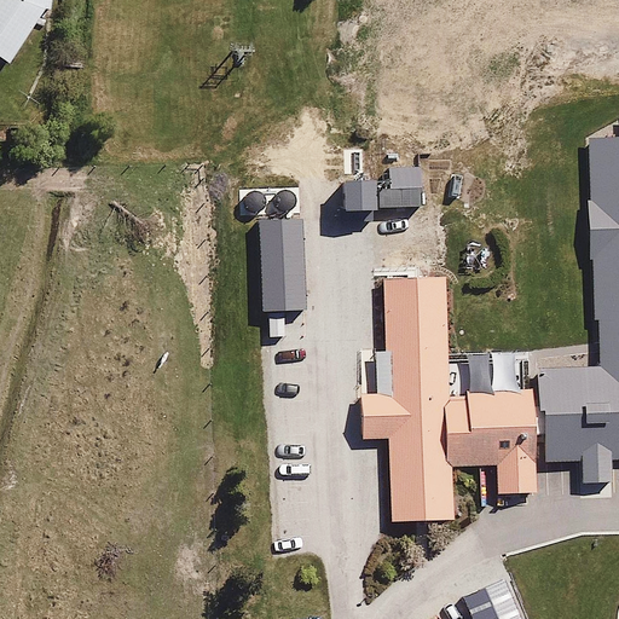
[(47,0),(0,0),(0,63),(6,68),(47,10),(47,0)]
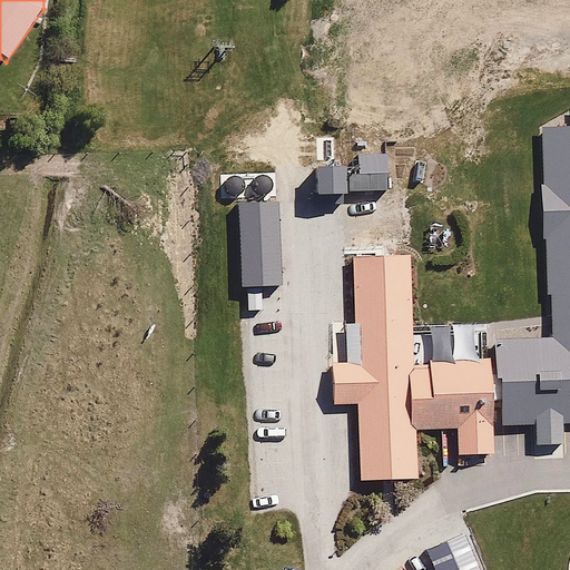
[(569,129),(544,130),(552,336),(495,338),(499,429),(537,428),(537,444),(566,443),(564,426),(569,425),(569,129)]
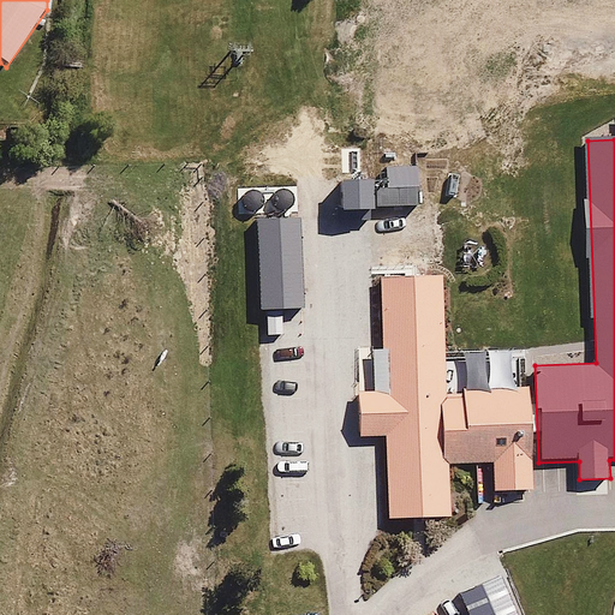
[(429,220),(428,185),(398,185),(398,221),(429,220)]
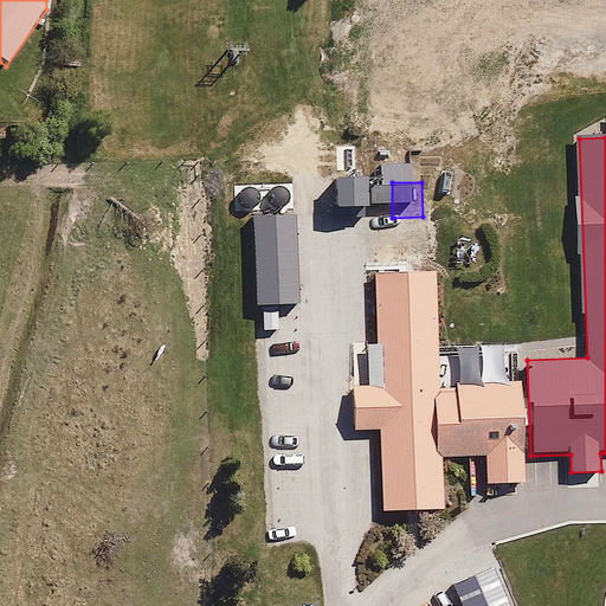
[(373,205),(345,205),(345,230),(374,230),(373,205)]
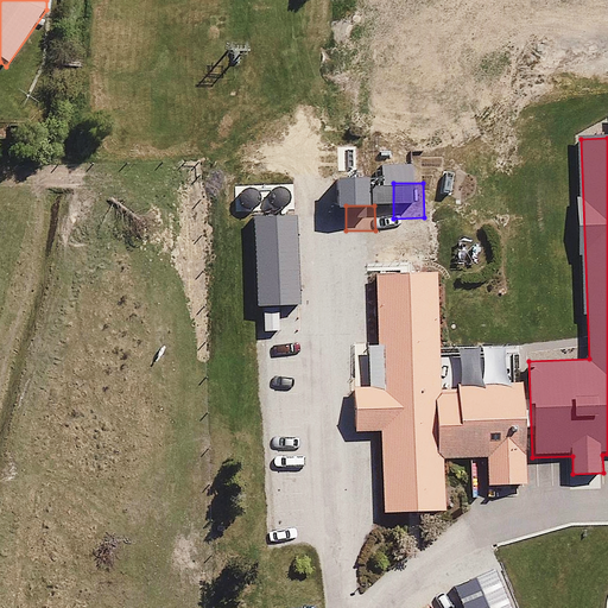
[(304,234),(265,234),(267,321),(305,321),(304,234)]
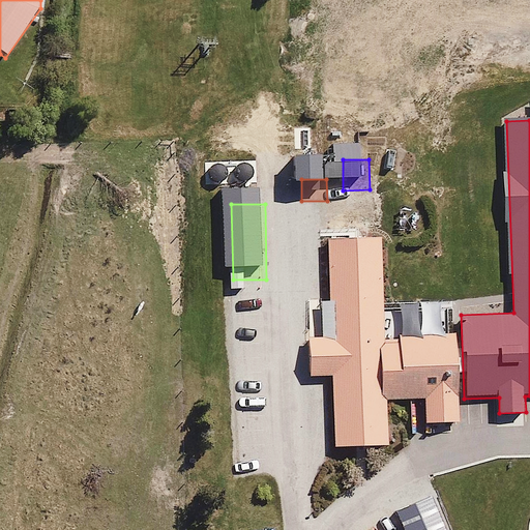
[(383,236),(320,239),(324,339),(303,339),(304,376),(327,375),(331,458),(382,455),(380,399),(421,398),(422,423),(459,422),(455,327),(387,330),(383,236)]
